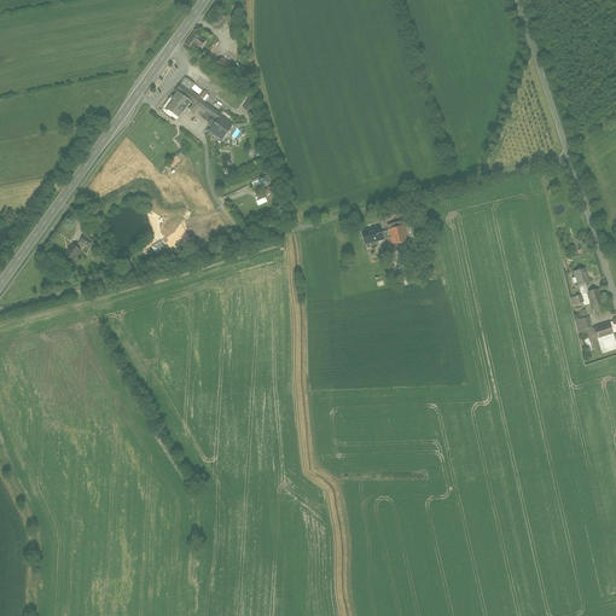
[(226,16),(221,12),(214,22),(218,25),(226,16)]
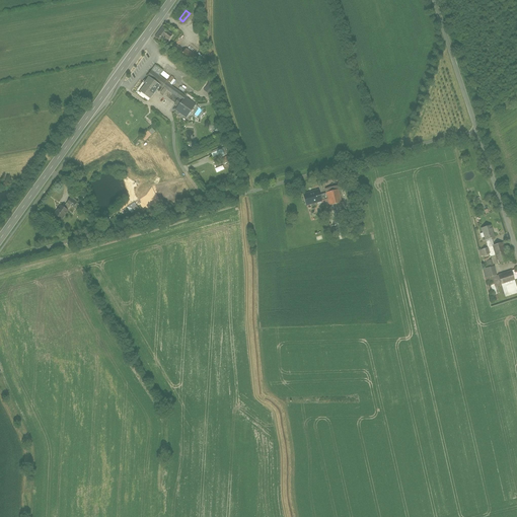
[(172,32),(161,25),(155,35),(166,43),(172,32)]
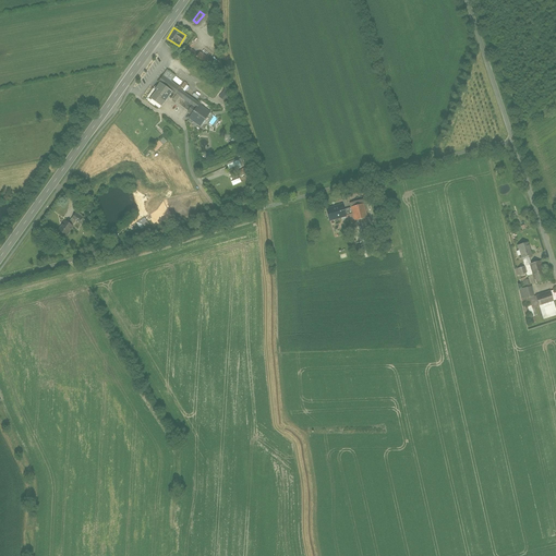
[(194,58),(198,52),(186,45),(182,50),(194,58)]
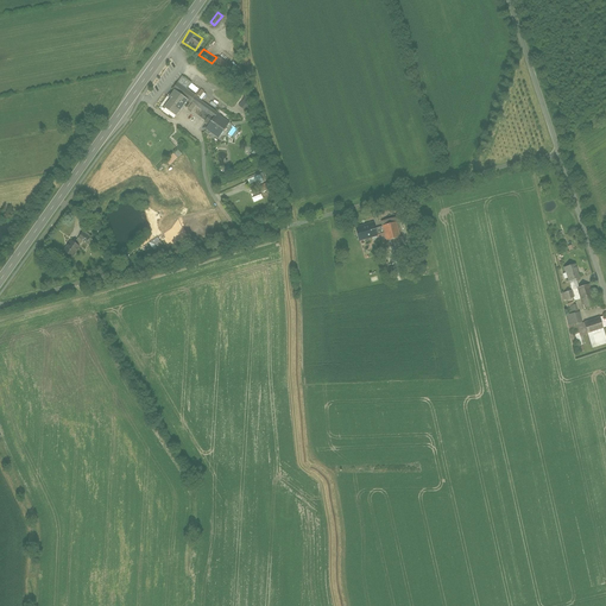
[(228,63),(218,55),(216,57),(212,63),(223,70),(228,63)]
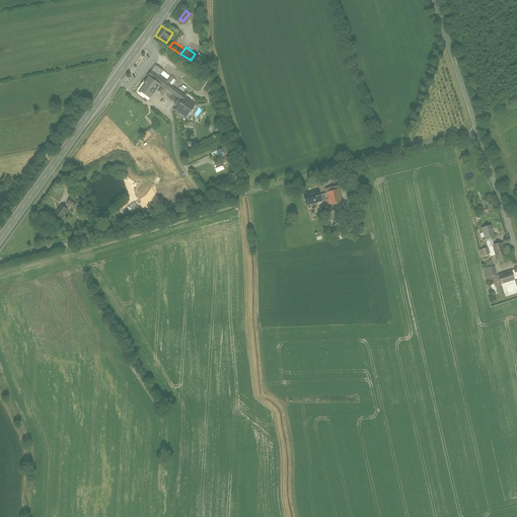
[(154,63),(150,68),(158,74),(161,69),(154,63)]
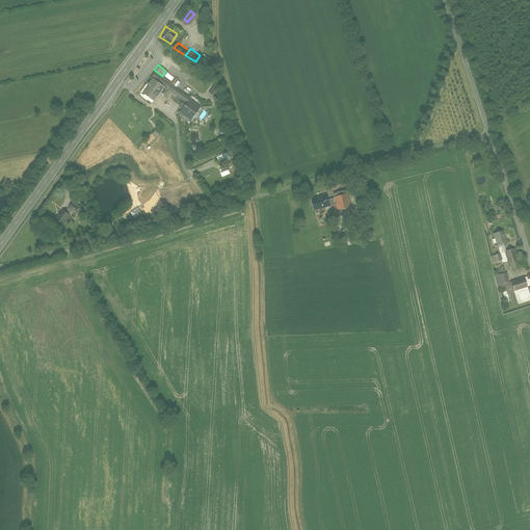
[(187,100),(189,98),(169,84),(170,82),(162,76),(154,70),(150,76),(152,78),(149,82),(147,80),(137,93),(141,96),(143,93),(154,100),(164,85),(170,90),(167,96),(177,103),(180,98),(182,99),(178,103),(182,106),(178,111),(190,120),(199,107),(187,100)]
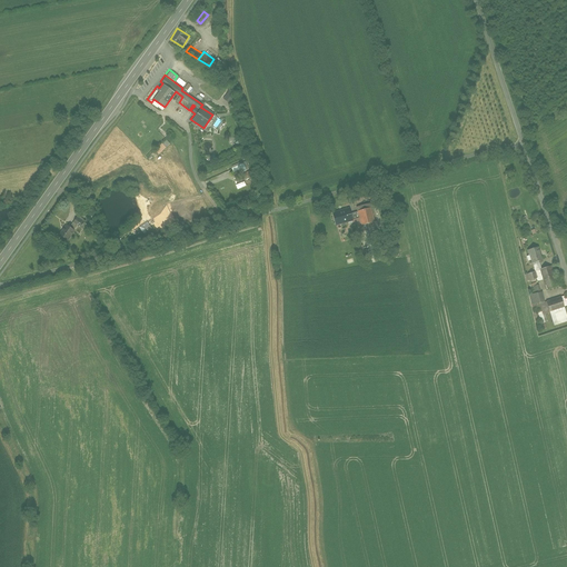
[(229,88),(222,95),(229,101),(236,93),(229,88)]
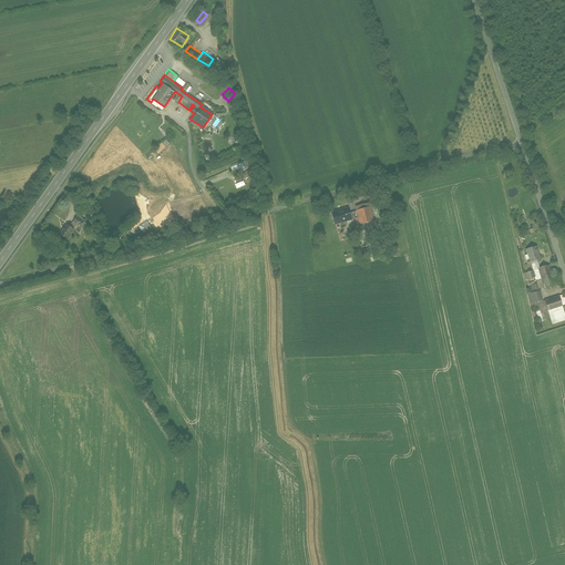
[(151,147),(154,152),(162,144),(158,141),(151,147)]
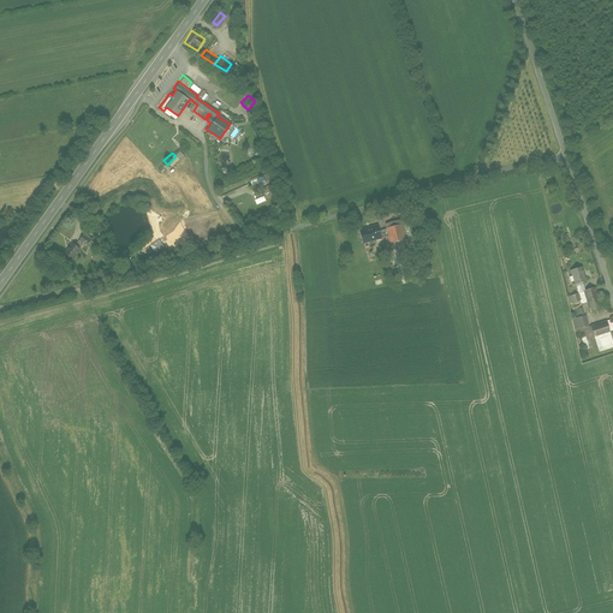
[(262,174),(250,179),(253,188),(266,183),(262,174)]
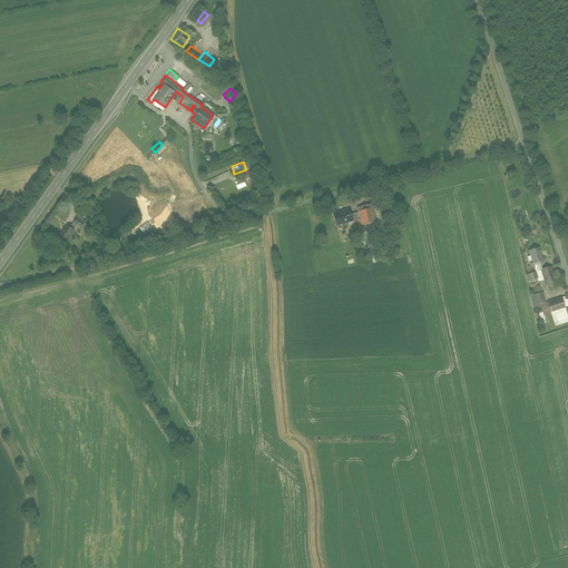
[(346,207),(331,212),(335,224),(351,219),(346,207)]
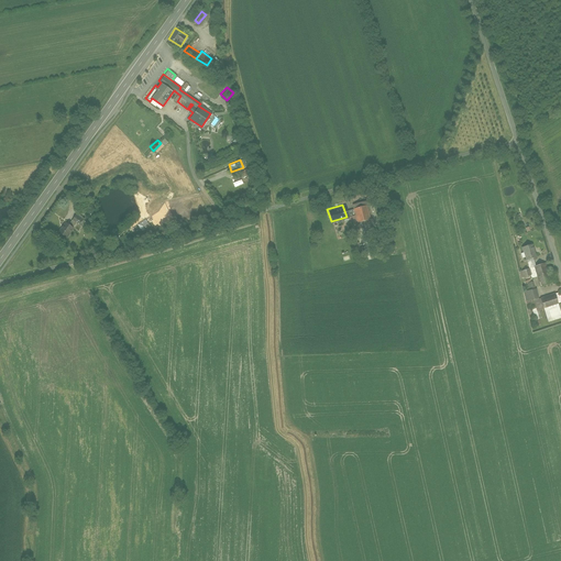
[(369,219),(364,205),(351,208),(355,223),(369,219)]
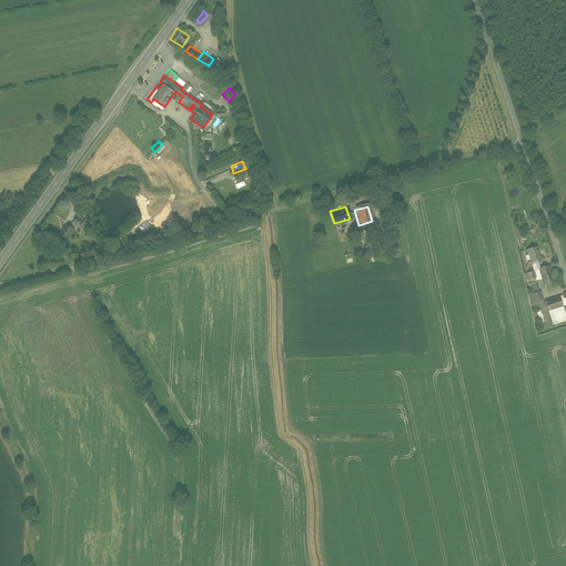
[(74,212),(70,220),(78,224),(82,218),(74,212)]
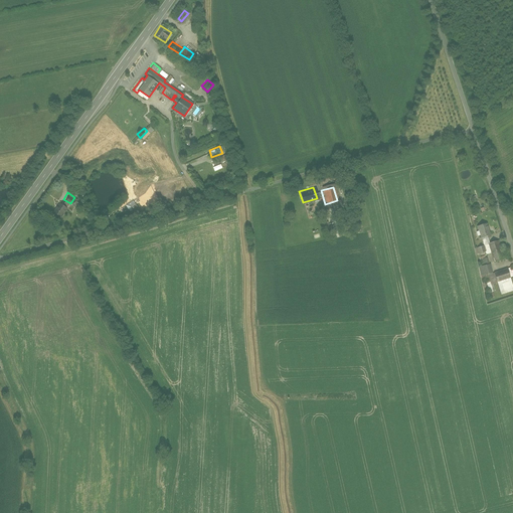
[(133,199),(126,203),(130,209),(137,204),(133,199)]
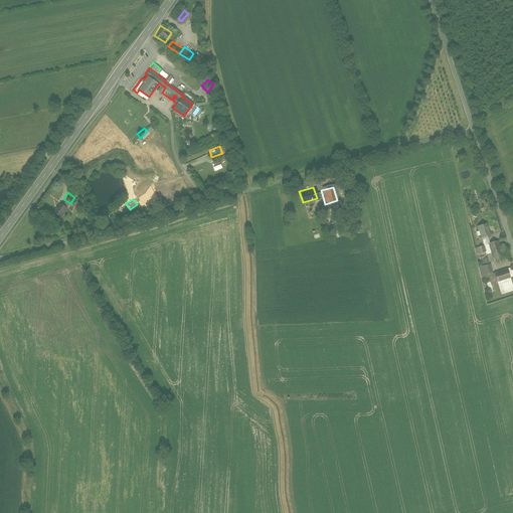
[(50,210),(58,216),(64,206),(56,201),(50,210)]
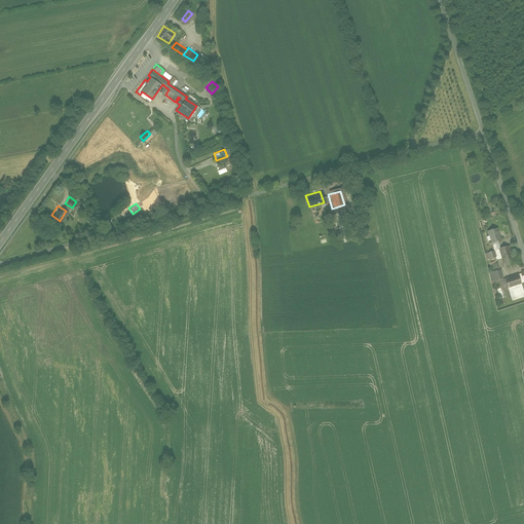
[(501,238),(497,227),(488,230),(491,240),(496,239),(501,238)]
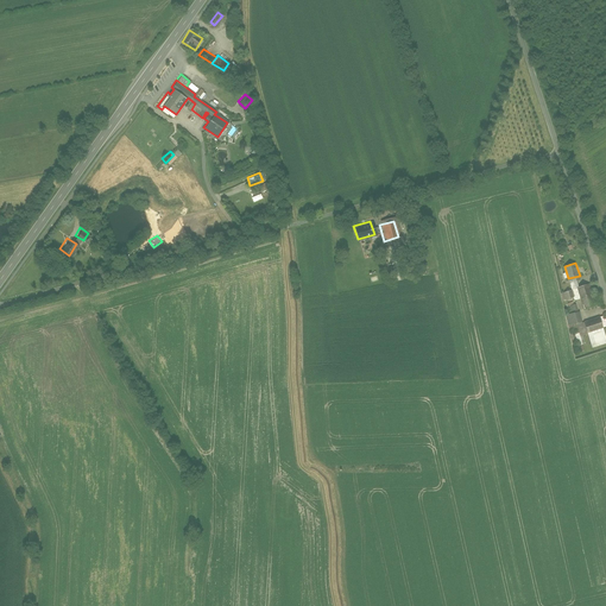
[(589,282),(578,285),(580,296),(584,307),(595,303),(589,282)]
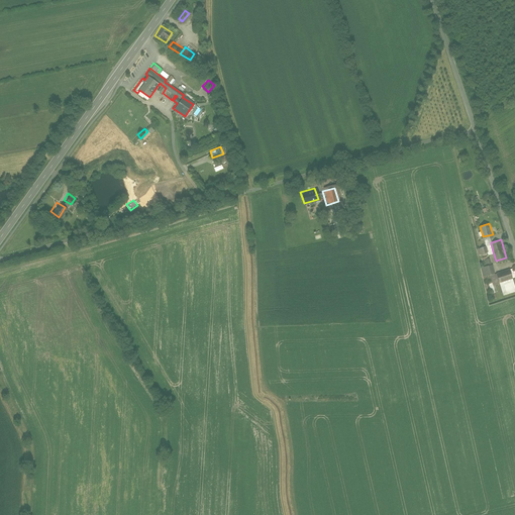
[(488,253),(493,251),(491,242),(485,244),(487,251),(488,253)]
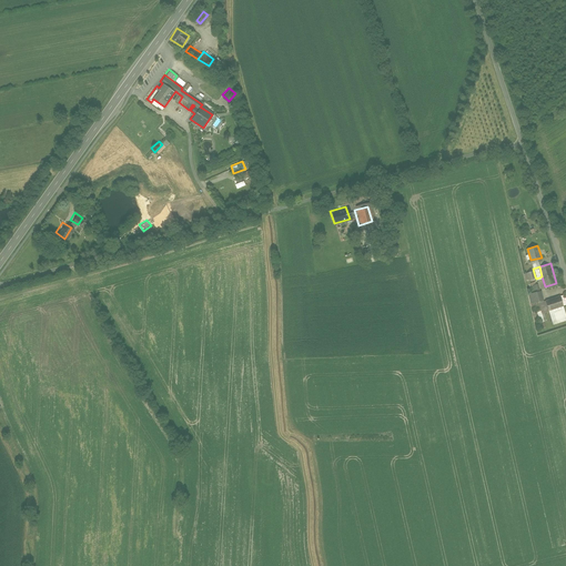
[(535,276),(533,269),(523,272),(525,279),(535,276)]
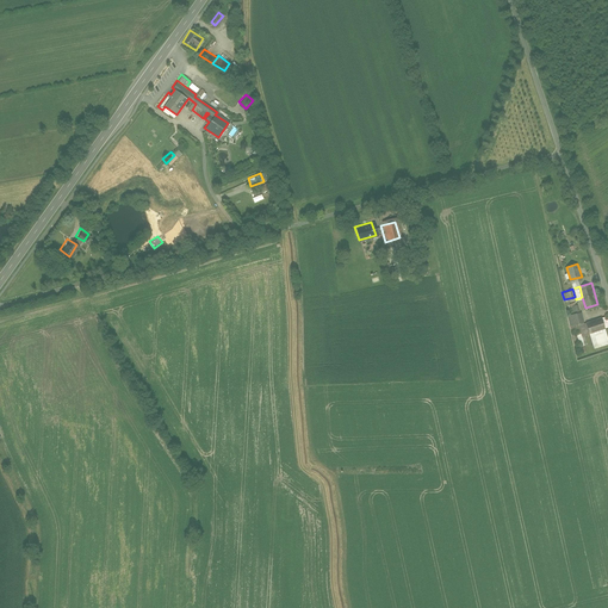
[(581,311),(568,315),(570,324),(584,321),(581,311)]
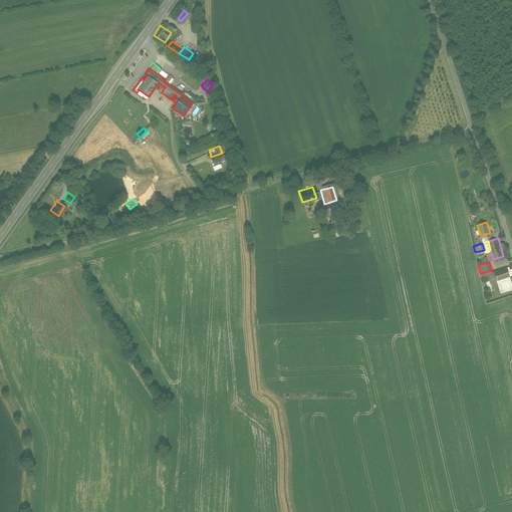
[(507,267),(493,271),(496,280),(509,276),(509,275),(507,267)]
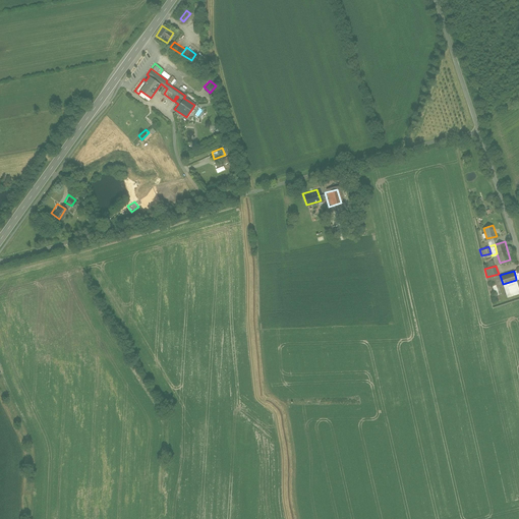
[(518,291),(516,280),(503,284),(506,296),(518,292),(518,291)]
